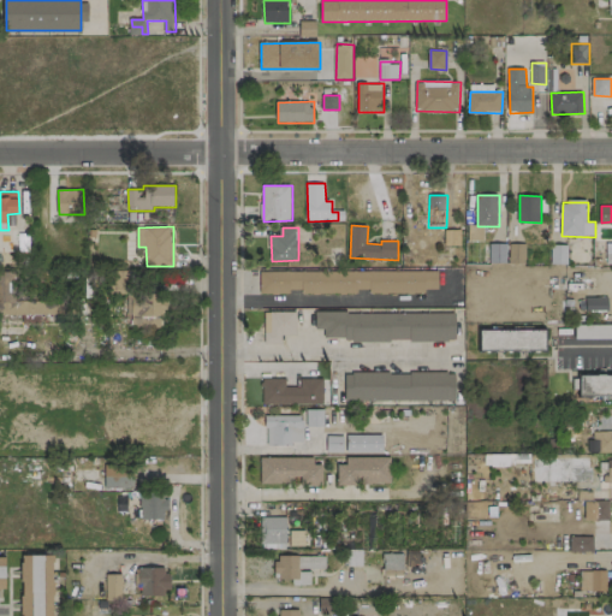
[(507,243),(491,243),(491,264),(507,264),(507,243)]
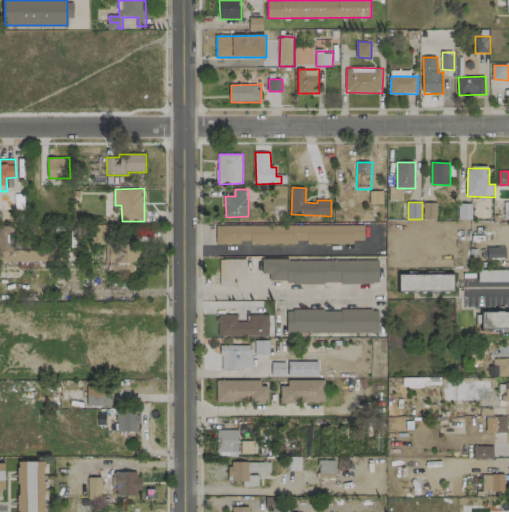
[(438,203),(426,203),(425,218),(438,219),(438,203)]
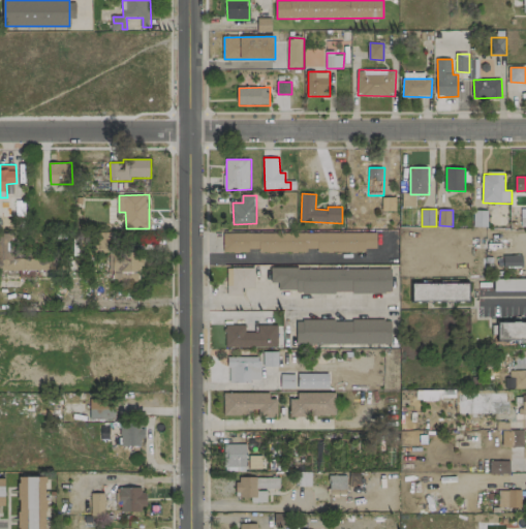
[(489,211),(475,211),(475,225),(489,226),(489,211)]
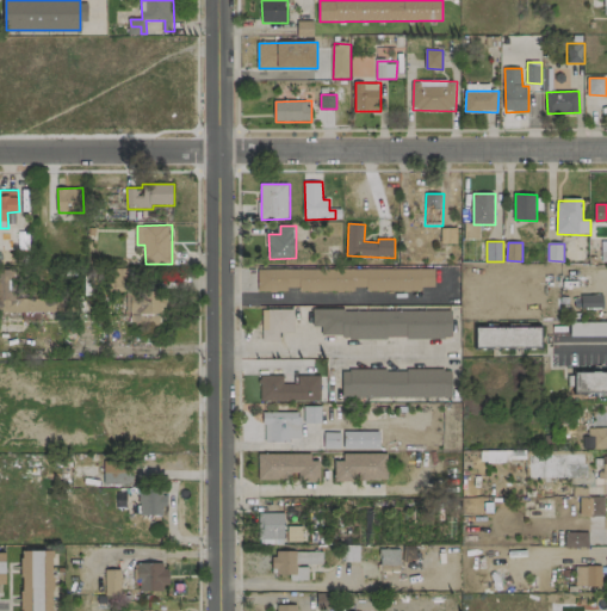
[(260,270),(260,291),(437,290),(437,269),(260,270)]
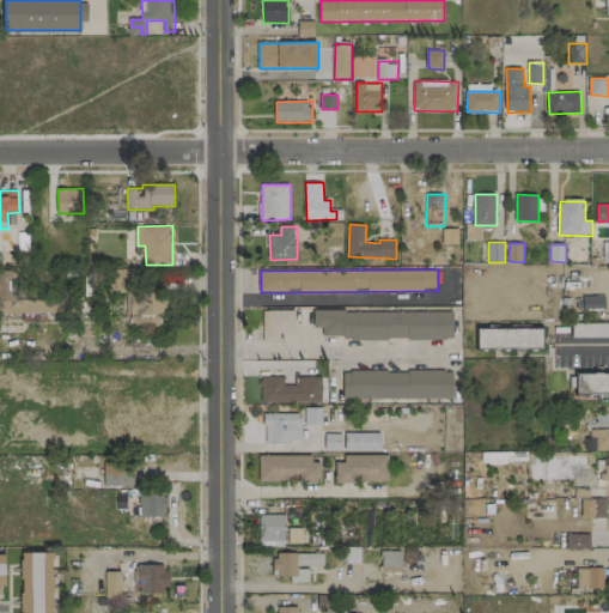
[(0,313),(66,313),(66,298),(17,298),(16,271),(0,271),(0,313)]
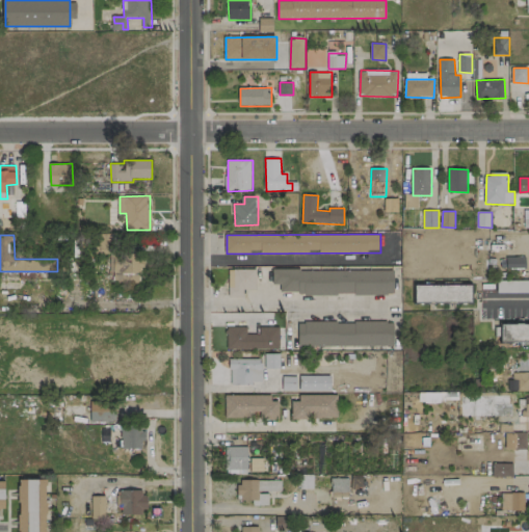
[(526,257),(507,258),(507,269),(527,268),(526,257)]
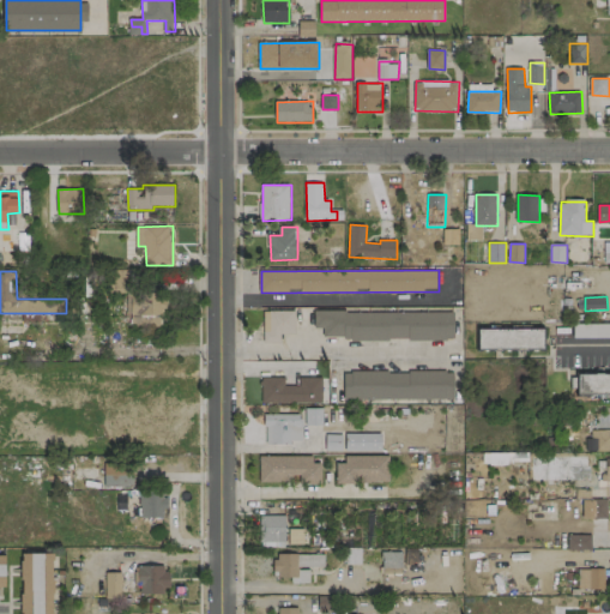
[(297,312),(266,311),(265,343),(282,343),(283,335),(296,335),(297,312)]
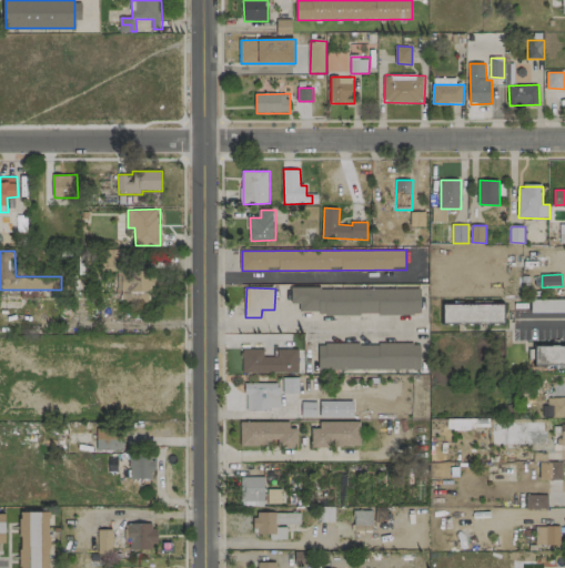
[(293,288),(293,304),(301,303),(301,314),(422,314),(422,288),(293,288)]
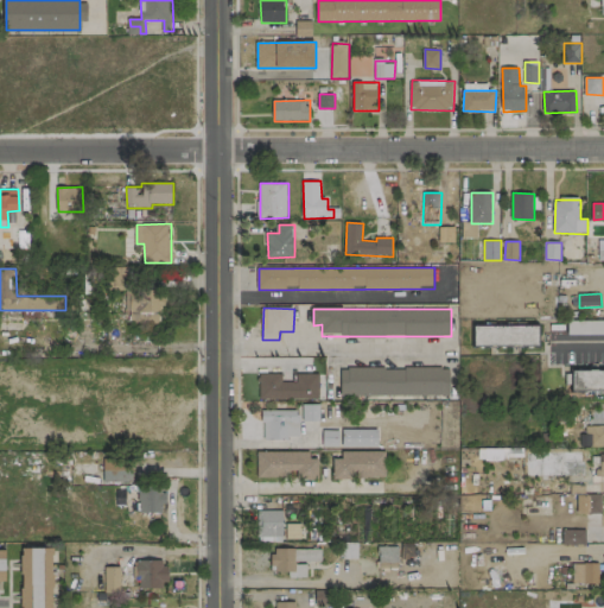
[(475,327),(476,347),(540,346),(539,325),(475,327)]
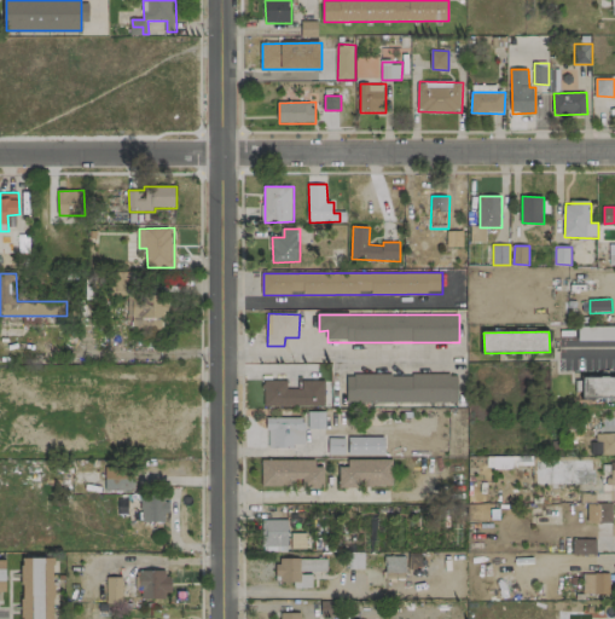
[(349,375),(349,403),(459,403),(459,374),(349,375)]
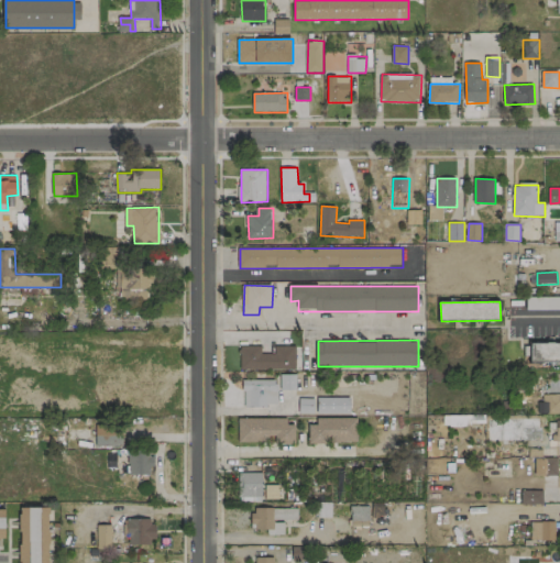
[(530,362),(559,362),(559,342),(530,343),(530,362)]
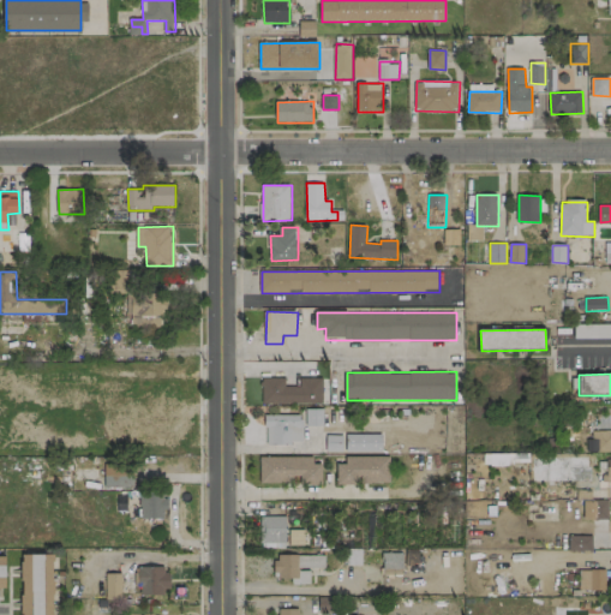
[(324,405),(324,378),(301,378),(301,387),(287,387),(287,378),(264,377),(263,404),(324,405)]
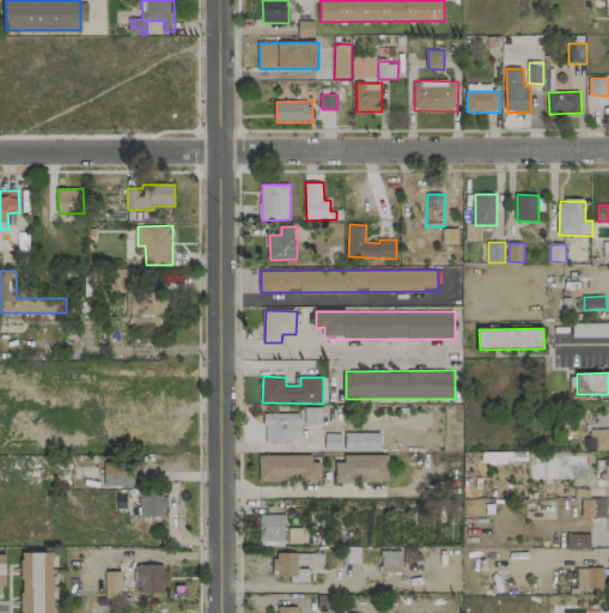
[(303,413),(266,413),(267,442),(303,442),(303,413)]
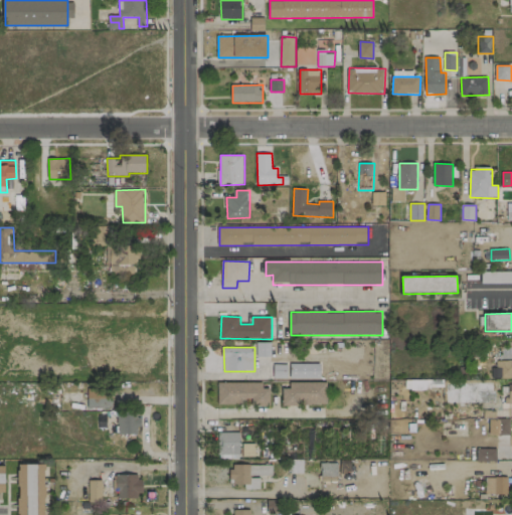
[(511,359),(498,360),(498,378),(511,377),(511,359)]
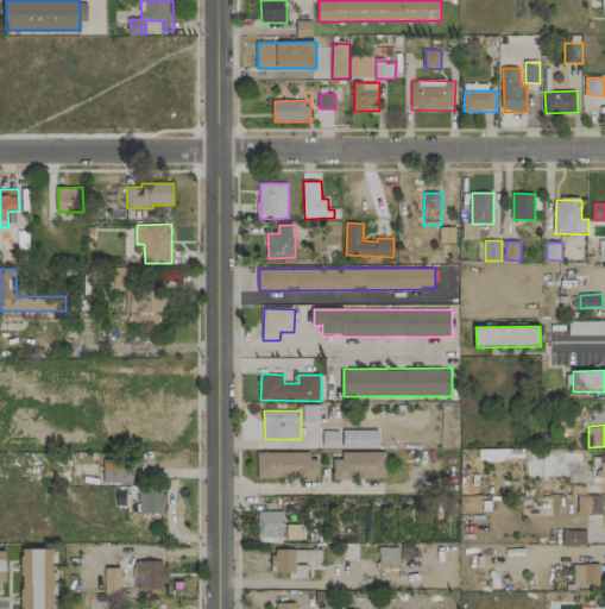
[(380,431),(345,429),(345,447),(380,449),(380,431)]
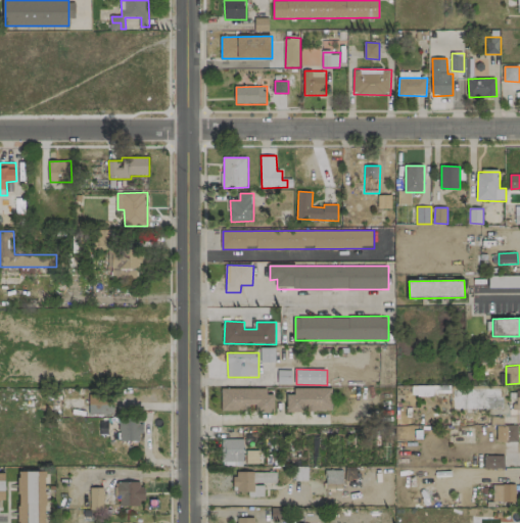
[(279,384),(292,384),(292,370),(280,370),(279,384)]
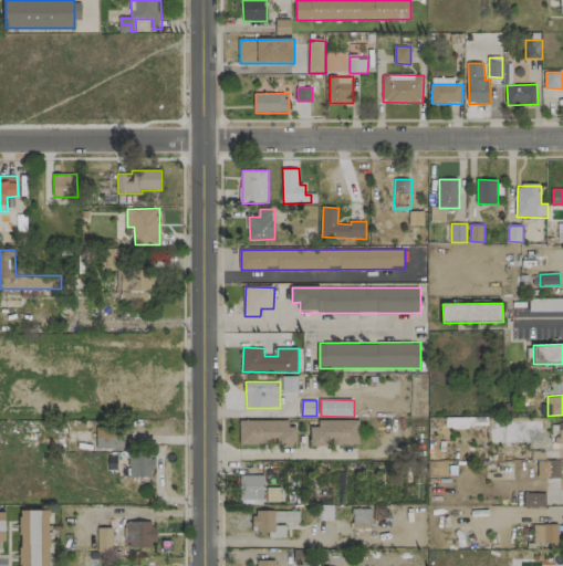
[(448,429),(471,428),(470,418),(447,418),(448,429)]
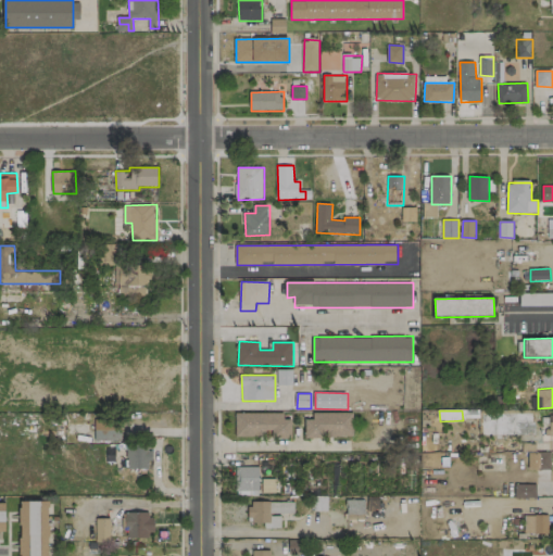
[(293,419),(285,419),(285,414),(237,413),(237,437),(271,437),(271,439),(293,439),(293,419)]
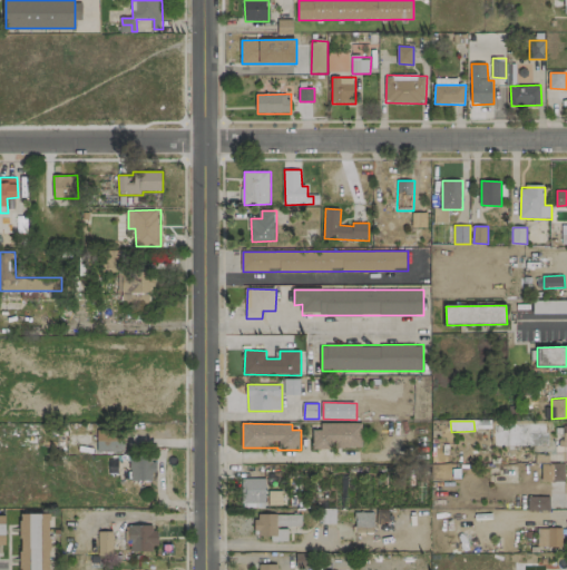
[(314,450),(335,449),(335,448),(363,448),(363,424),(314,424),(314,450)]
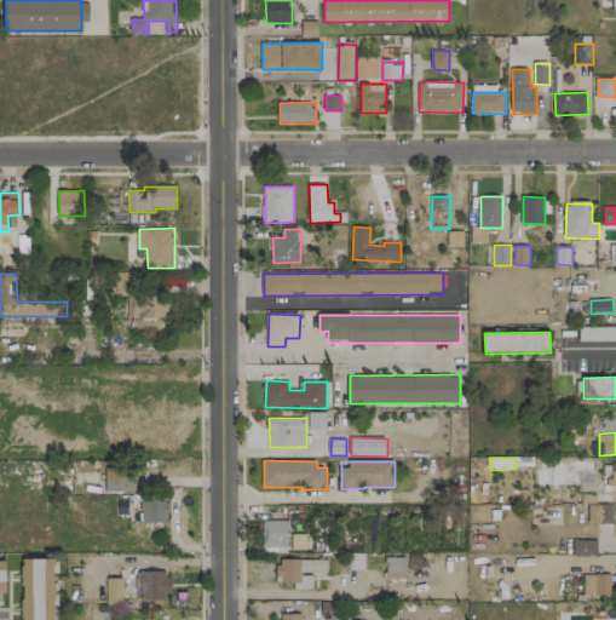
[(136,469),(107,470),(108,492),(137,491),(136,469)]
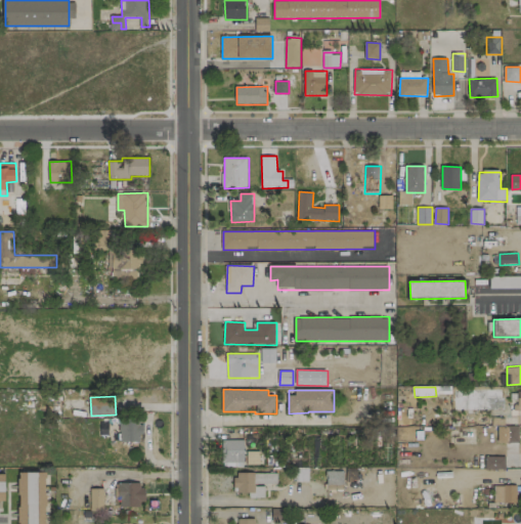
[(142,420),(121,420),(121,442),(143,441),(142,420)]
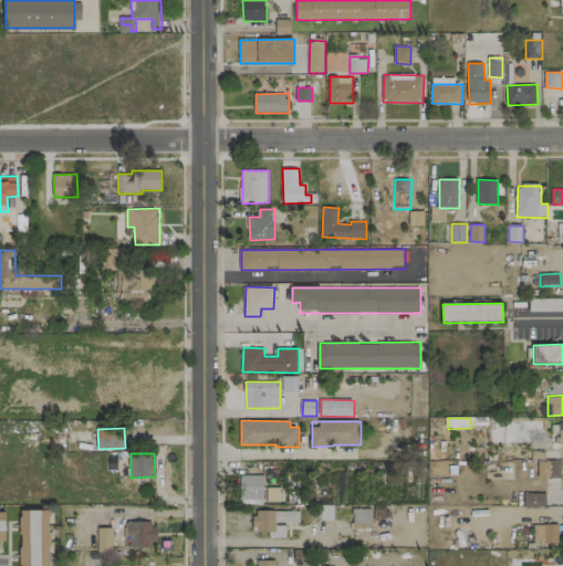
[(548,478),(561,478),(562,460),(549,460),(548,478)]
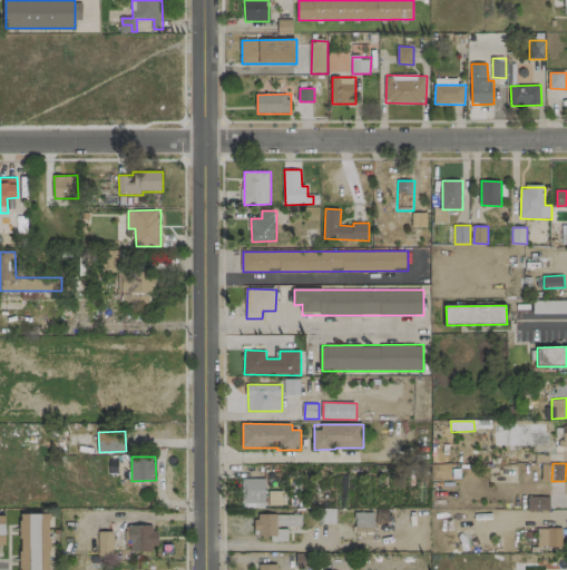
[(267,479),(244,479),(243,508),(266,508),(267,479)]
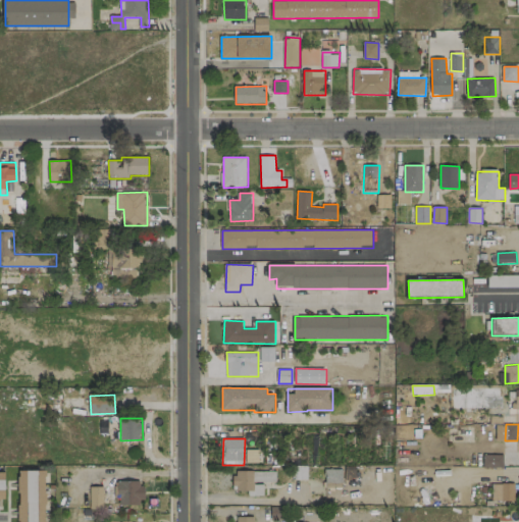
[(259,462),(259,450),(248,450),(248,462),(259,462)]
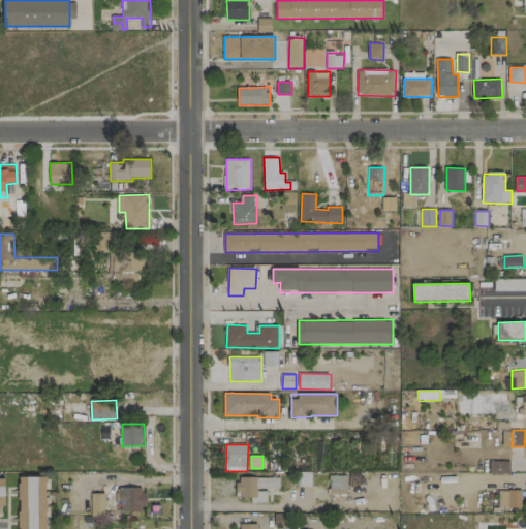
[(491,473),(511,473),(512,462),(492,461),(491,473)]
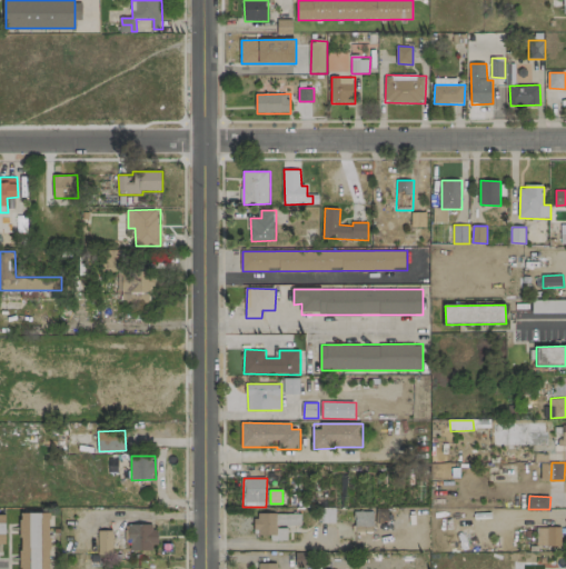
[(375,530),(374,511),(356,512),(356,530),(375,530)]
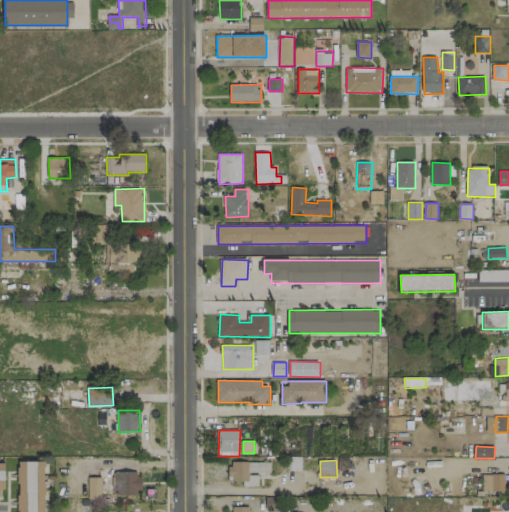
[(19,511),(45,511),(46,462),(20,461),(19,511)]
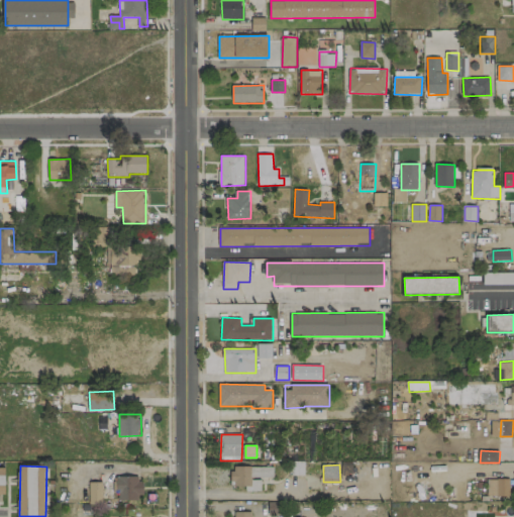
[(275,467),(233,467),(233,487),(246,487),(246,491),(263,491),(263,478),(275,478),(275,467)]
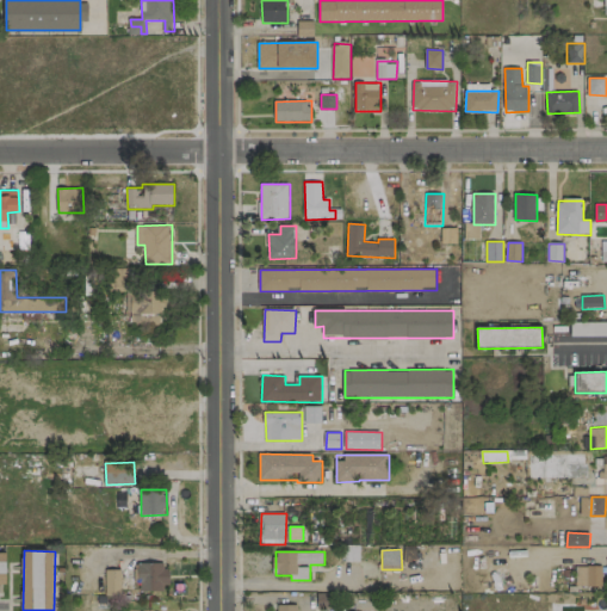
[(169,590),(169,562),(140,563),(140,591),(169,590)]
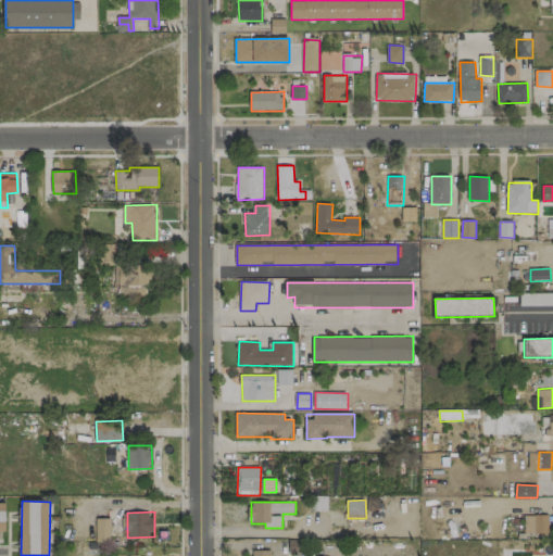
[(550,515),(526,515),(526,533),(549,533),(550,515)]
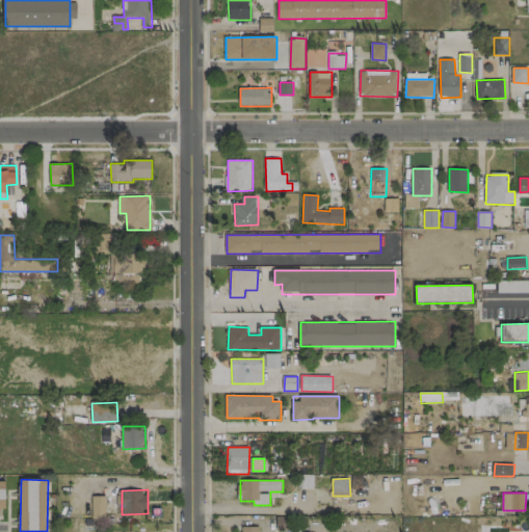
[(107,497),(94,496),(93,517),(107,519),(107,497)]
